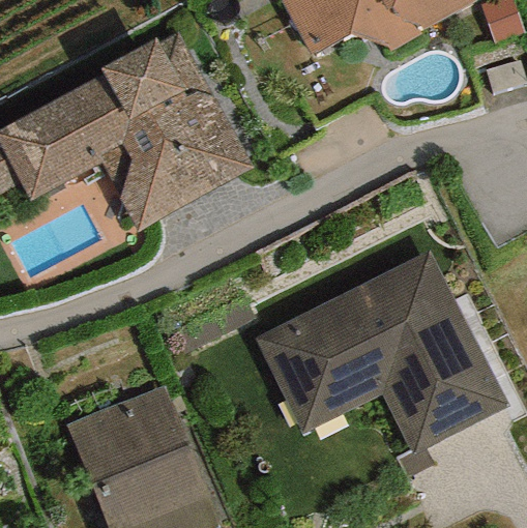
[(282,0),(313,56),(350,34),(388,46),(391,50),(422,33),(420,30),(474,0),(282,0)]
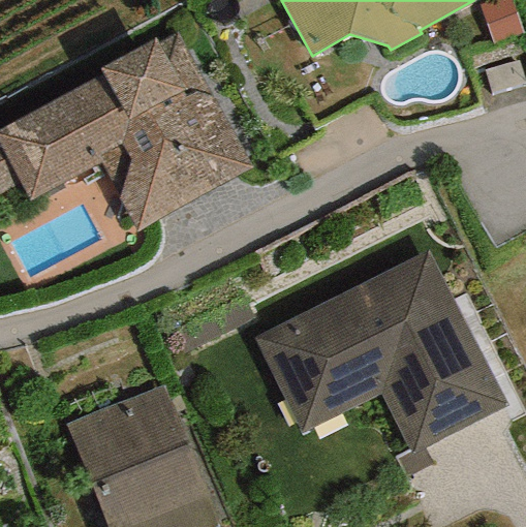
[(493,0),(482,4),(495,43),(524,33),(513,0),(493,0)]
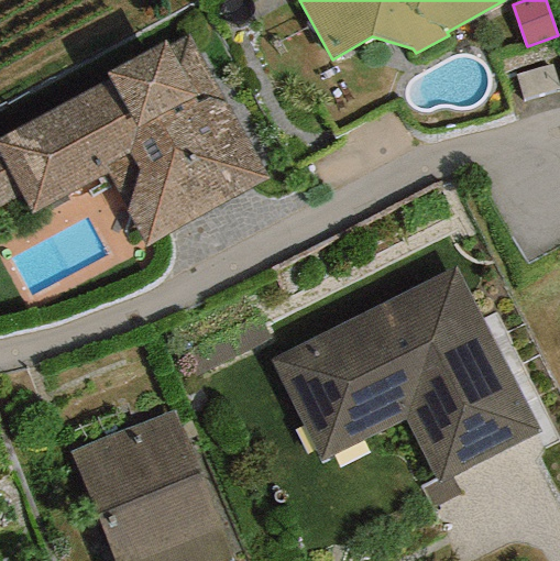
[(149,243),(268,177),(189,33),(172,43),(167,35),(103,70),(107,77),(0,134),(0,207),(21,196),(32,216),(110,173),(120,191),(149,243)]
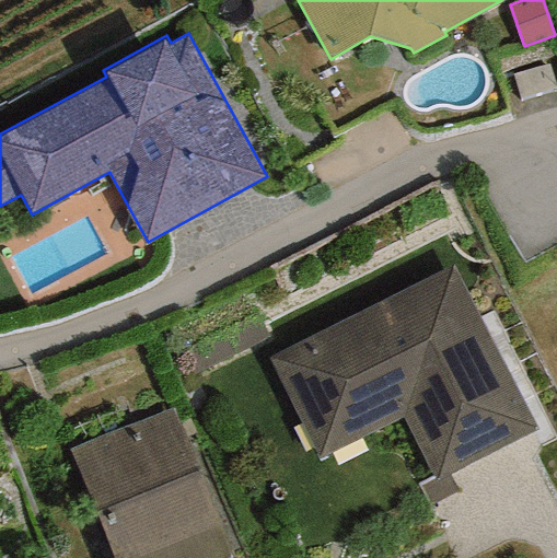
[(556,83),(550,64),(515,73),(522,96),(556,86),(556,83)]
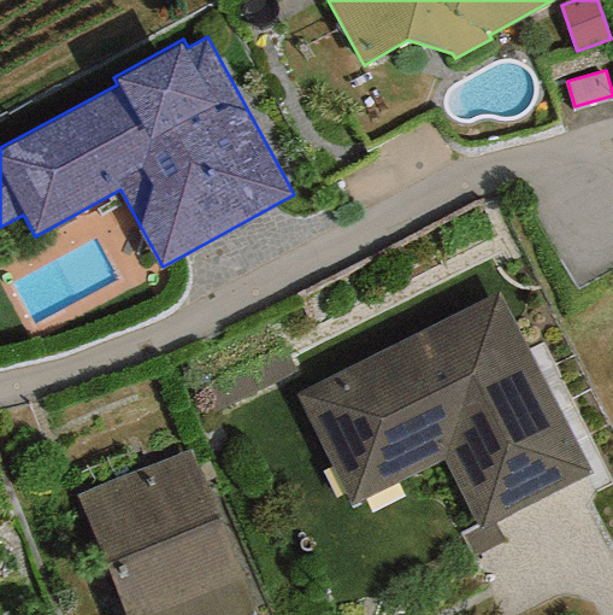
[(499,291),(296,392),(352,502),(446,455),(479,523),(588,469),(499,291)]
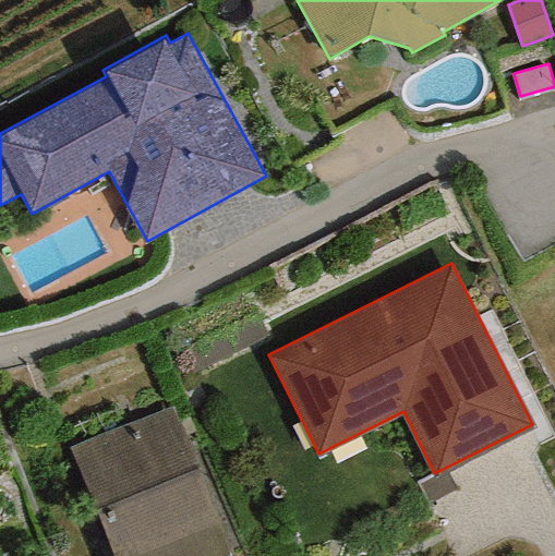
[(175,406),(71,447),(115,555),(224,555),(233,553),(175,406)]
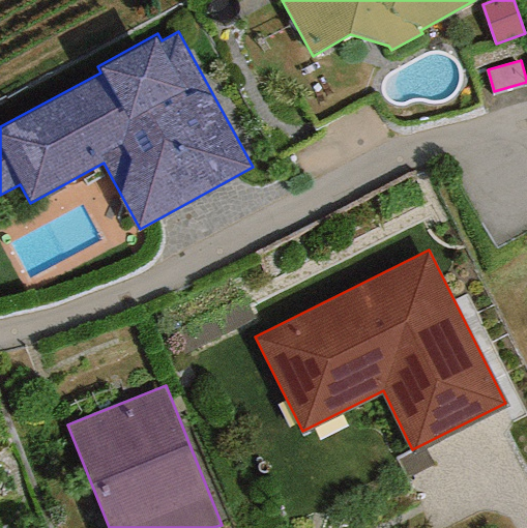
All buildings are outlined.
